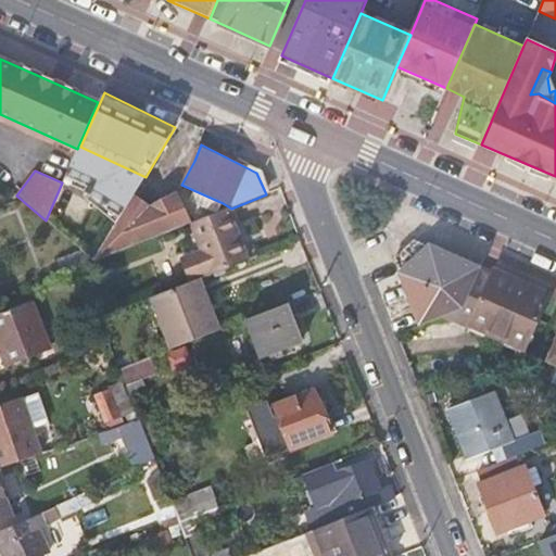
[(223,203),(193,190),(189,201),(217,213),(223,203)]
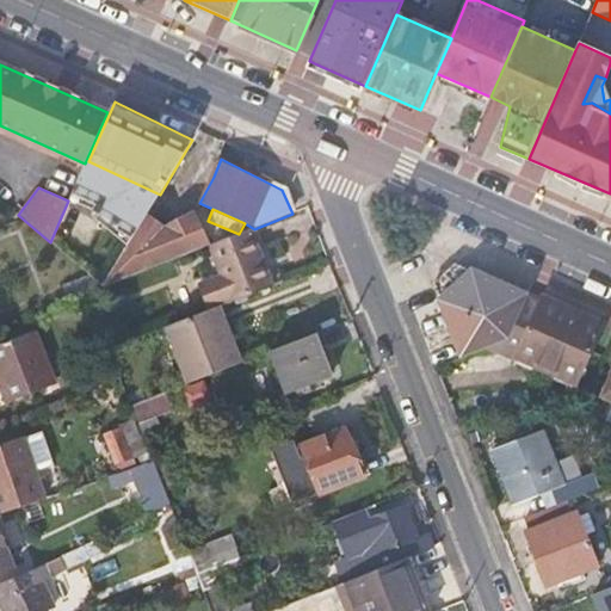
[(170,227),(146,213),(123,251),(102,287),(207,247),(193,213),(192,213),(170,227)]
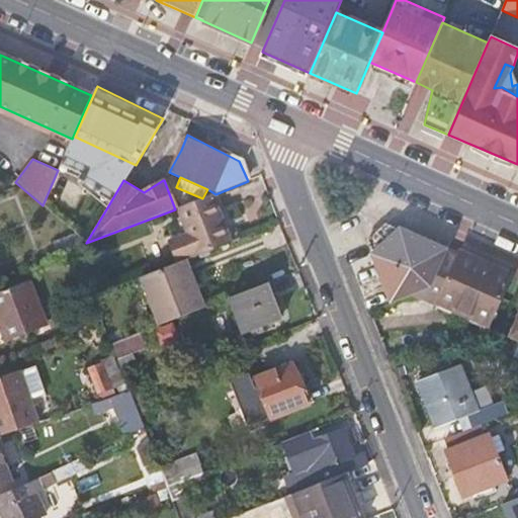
[(187,231),(197,255),(233,242),(213,194),(178,208),(187,231)]
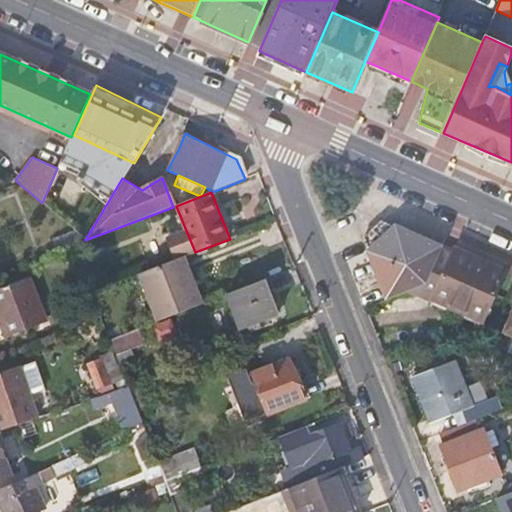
[(103,210),(76,198),(65,222),(74,230),(85,240),(103,210)]
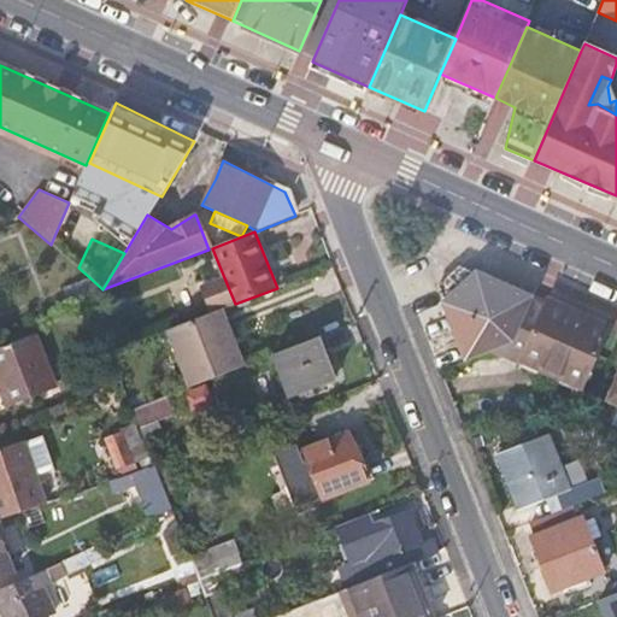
[(515,341),(533,298),(460,265),(438,286),(466,359),(491,350),(515,341)]
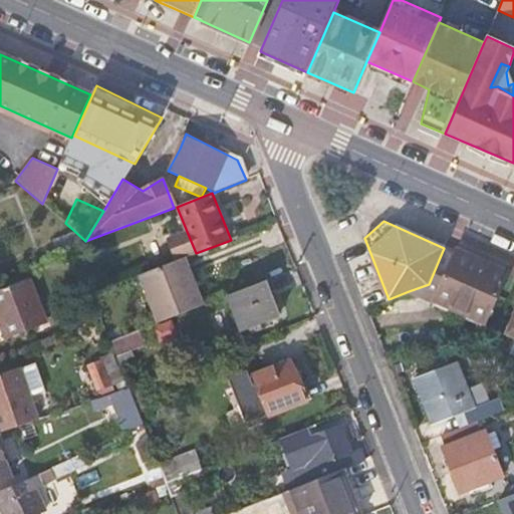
[(186,229),(166,238),(175,262),(184,258),(196,253),(186,229)]
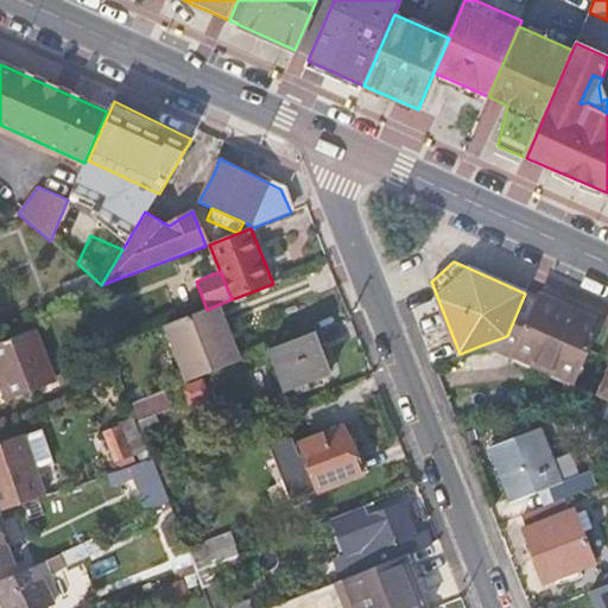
[(62,283),(67,298),(101,285),(88,273),(62,283)]
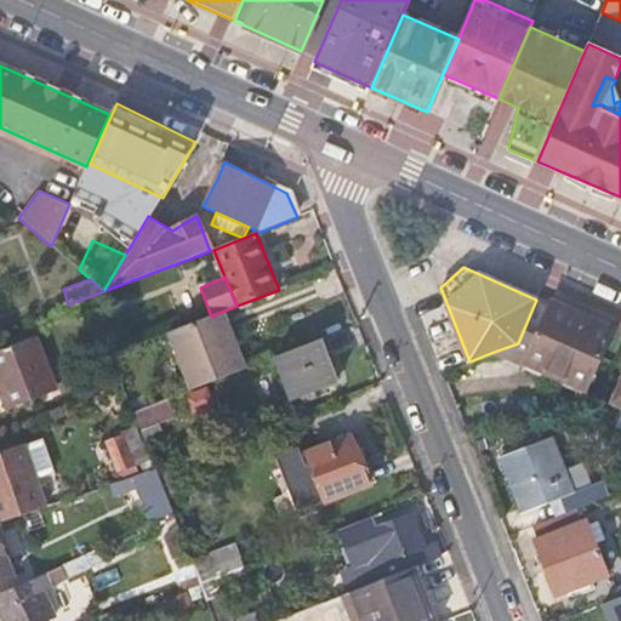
[(614,328),(554,301),(552,306),(539,300),(518,343),(494,352),(524,366),(525,363),(586,391),(614,328)]
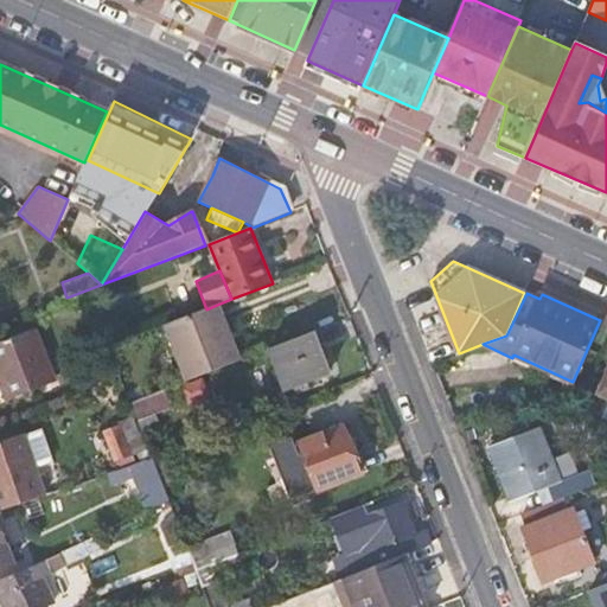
[(230,343),(217,305),(206,310),(165,325),(186,382),(230,364),(242,360),(234,342),(230,343)]
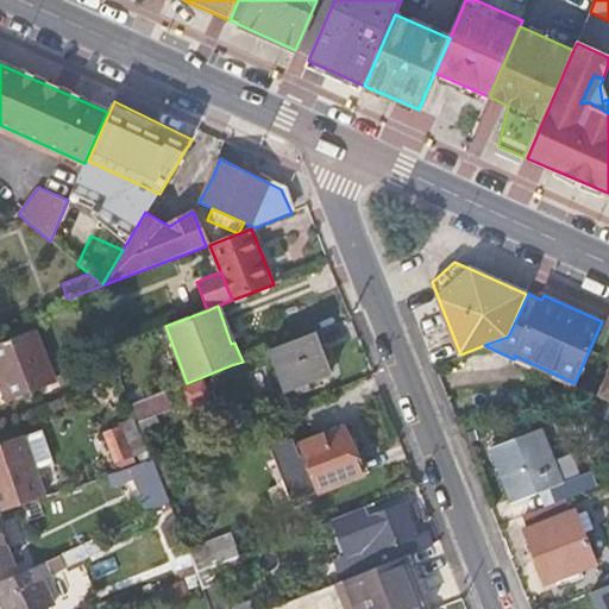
[(36,328),(0,343),(0,384),(6,401),(57,382),(36,328)]
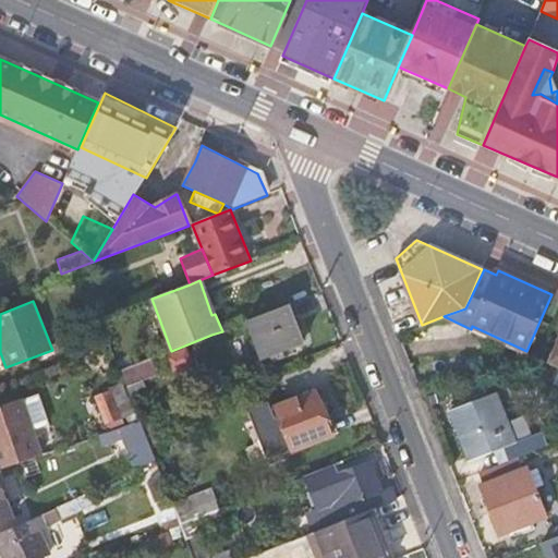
[(301,344),(287,306),(276,310),(249,320),(263,360),(301,344)]
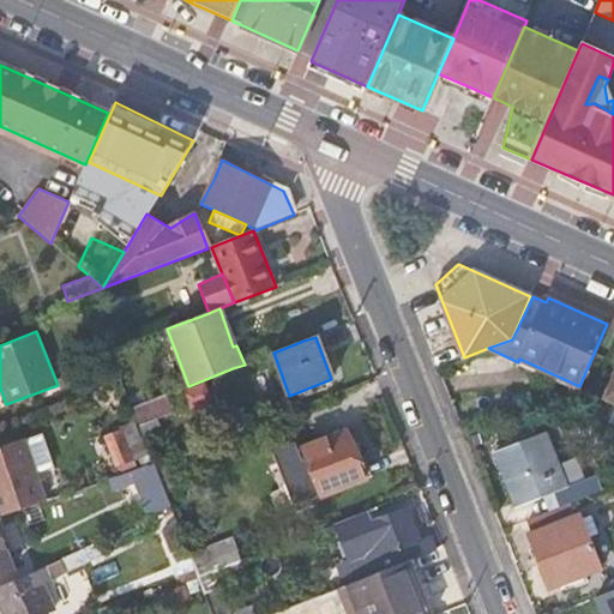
[(174,413),(167,395),(132,408),(140,426),(174,413)]
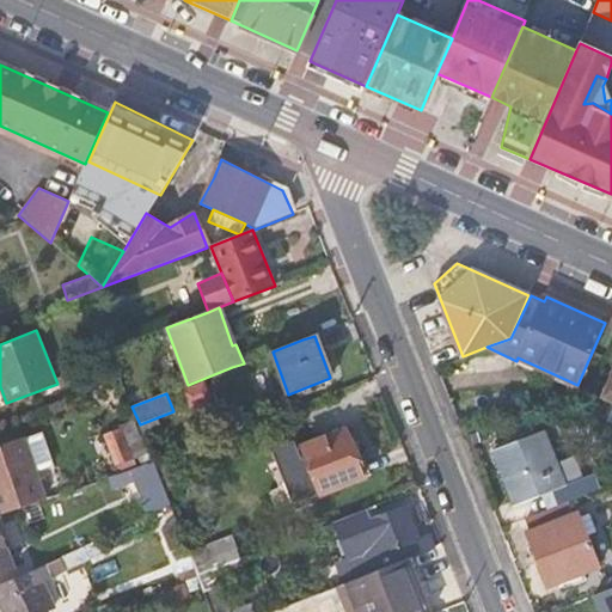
[(121,428),(103,435),(116,465),(148,452),(134,418),(120,424),(121,428)]
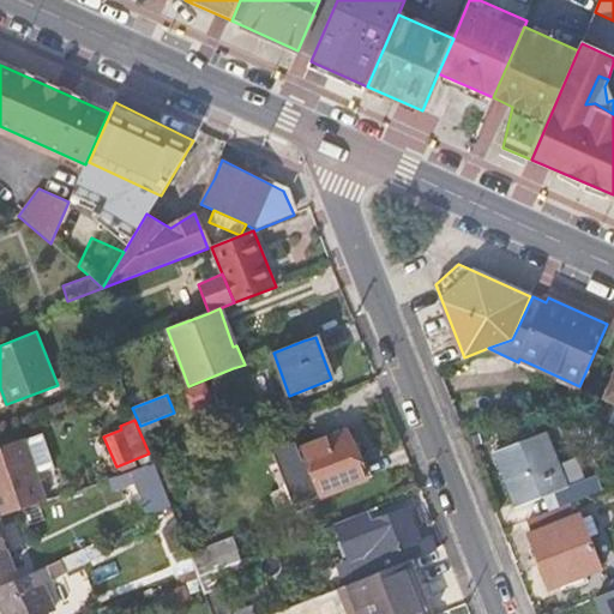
[(288,488),(295,507),(324,497),(324,498),(366,481),(347,431),(299,450),(276,458),(288,488)]
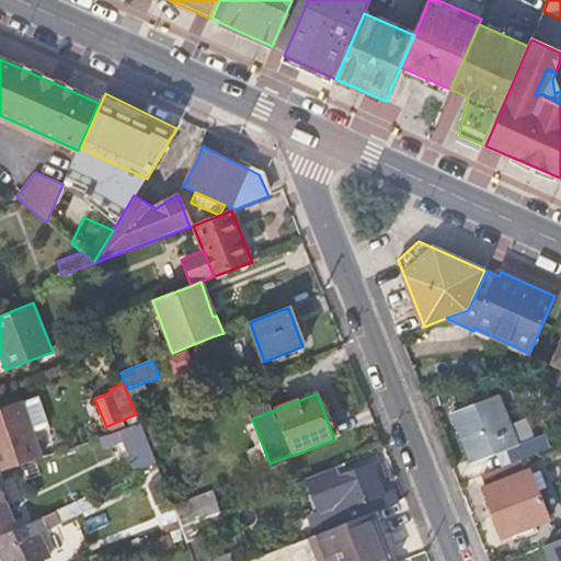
[(496,454),(503,467),(537,454),(553,447),(548,434),(517,445),(497,396),(454,413),(473,461),(496,454)]
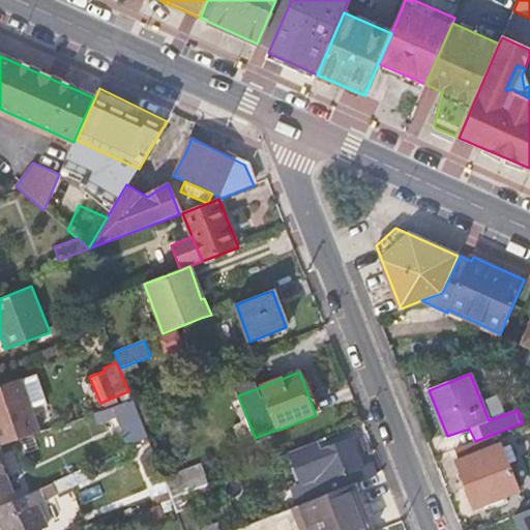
[(0,384),(0,444),(40,432),(19,377),(0,384)]
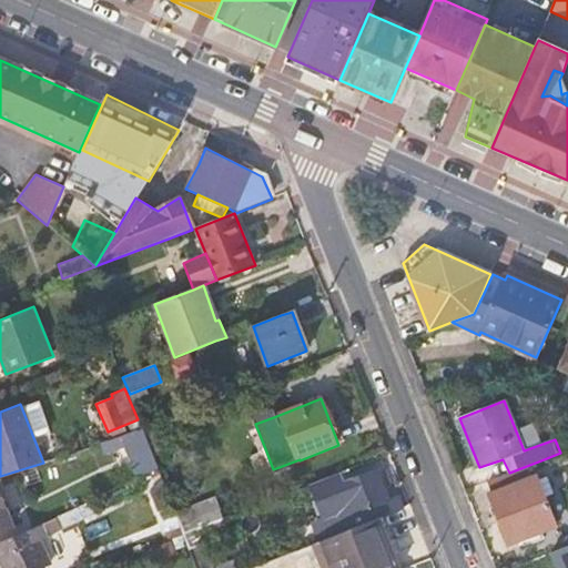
[(252,417),(255,424),(276,416),(273,408),(252,417)]
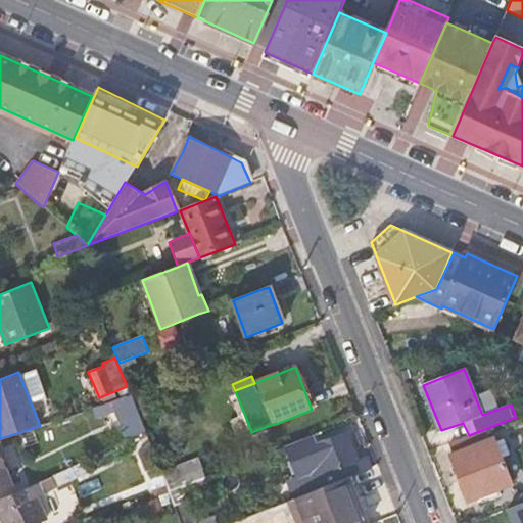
[(133,395),(113,403),(128,436),(147,428),(133,395)]
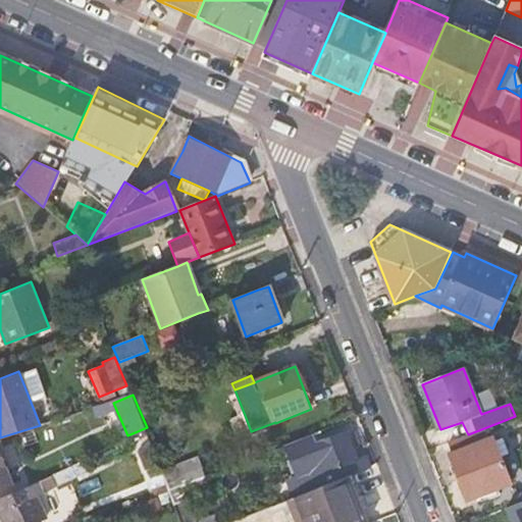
[(251,431),(245,415),(231,421),(238,436),(251,431)]
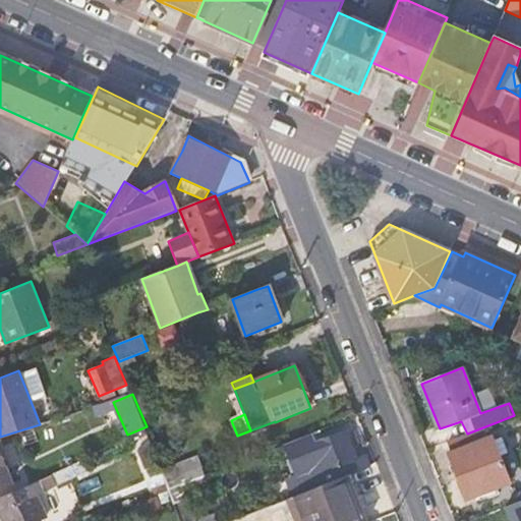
[(316,442),(312,431),(285,443),(297,476),(288,479),(294,496),(347,475),(362,469),(357,455),(347,430),(316,442)]
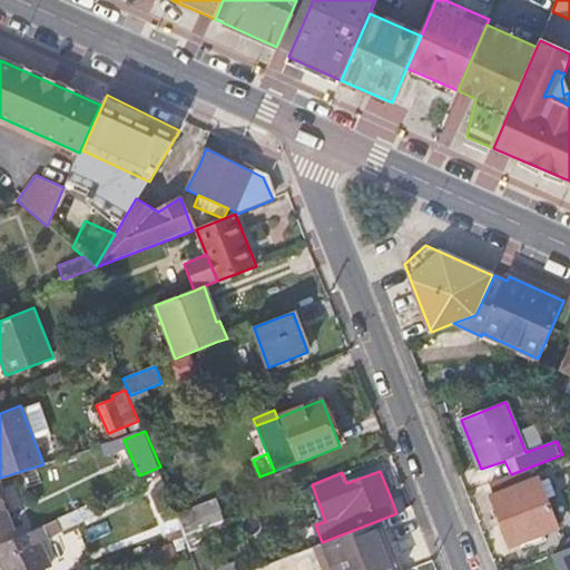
[(559,527),(539,477),(491,494),(511,546),(559,527)]
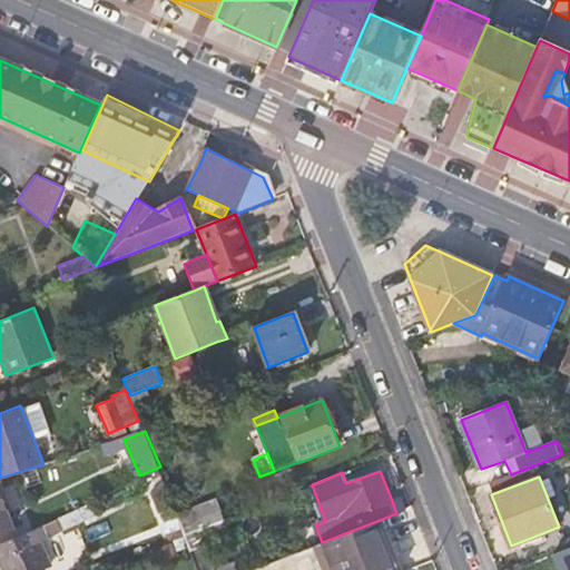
[(164,481),(149,493),(157,513),(164,511),(174,508),(164,481)]
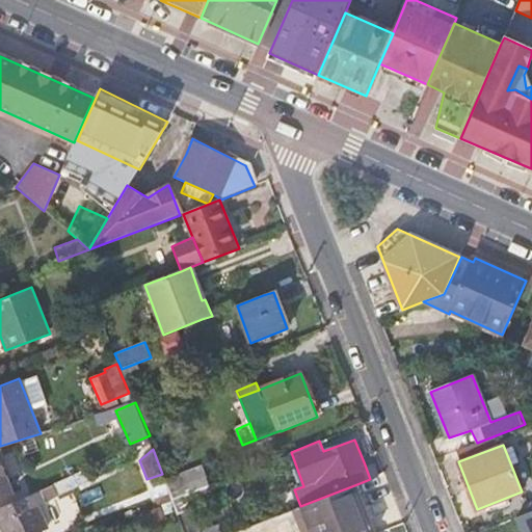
[(375,460),(365,464),(370,479),(381,475),(375,460)]
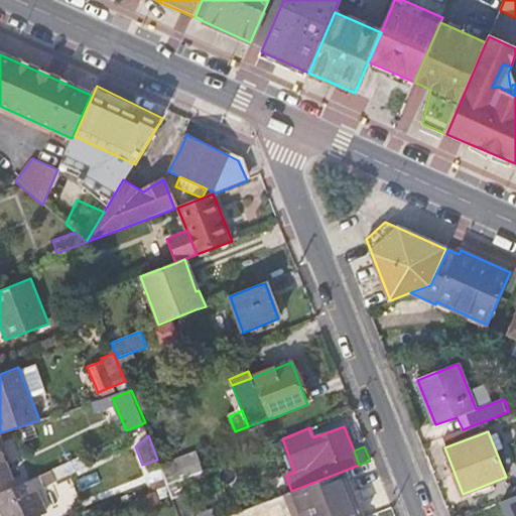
[(0,447),(0,483),(12,479),(0,447)]
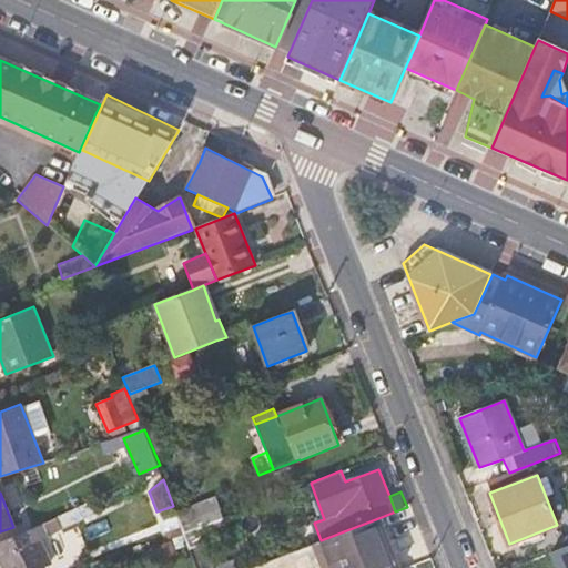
[(223,517),(214,496),(175,511),(184,533),(222,518),(223,517)]
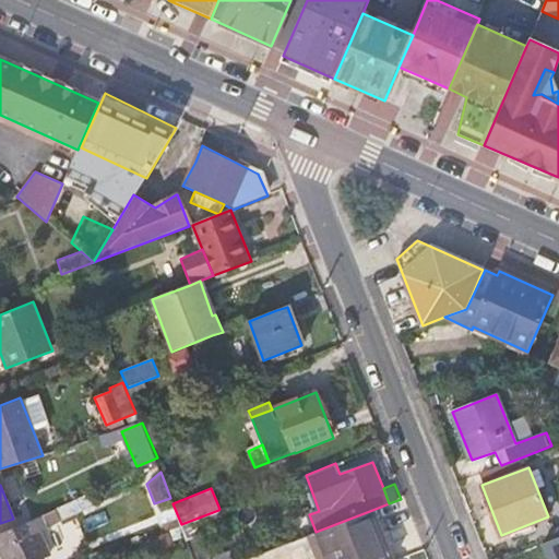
[(93,510),(86,492),(76,497),(84,513),(93,510)]
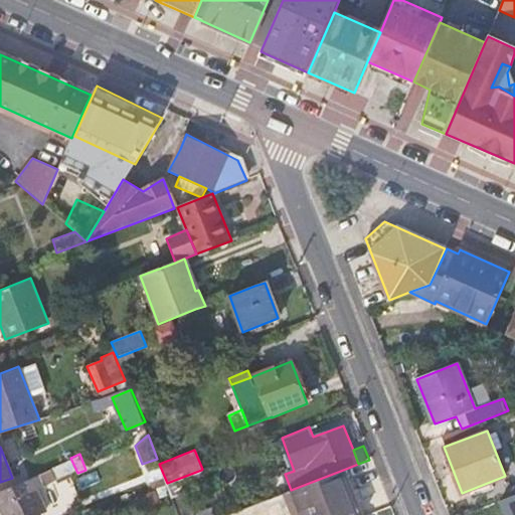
[(77,473),(70,458),(0,487),(0,510),(2,514),(33,514),(42,511),(34,492),(77,473)]
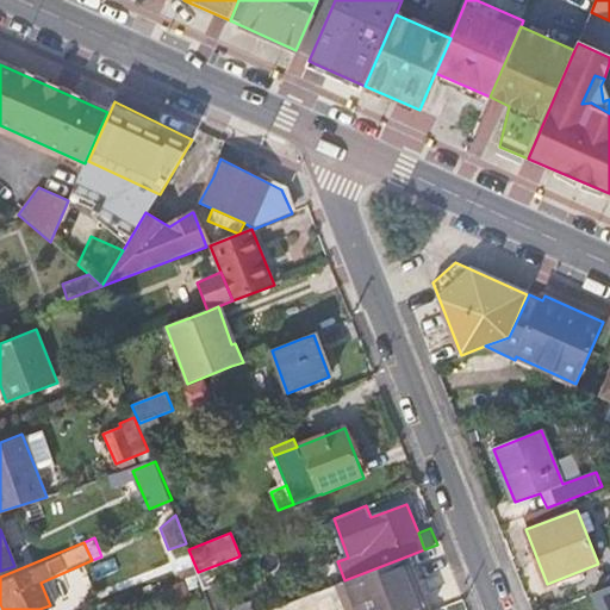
[(175,547),(178,553),(188,549),(186,543),(175,547)]
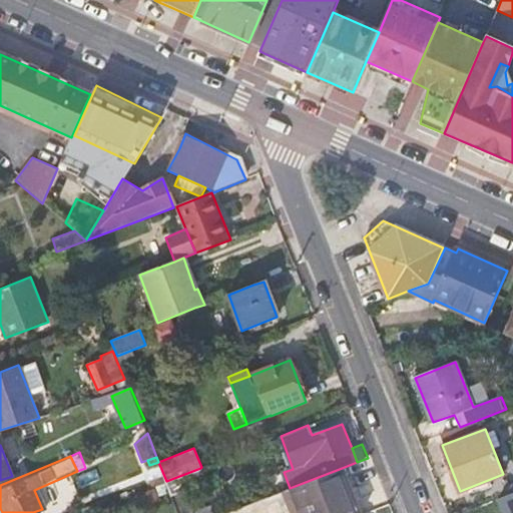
[(202,474),(200,468),(166,481),(178,512),(214,512),(211,505),(193,512),(186,491),(182,492),(180,482),(202,474)]
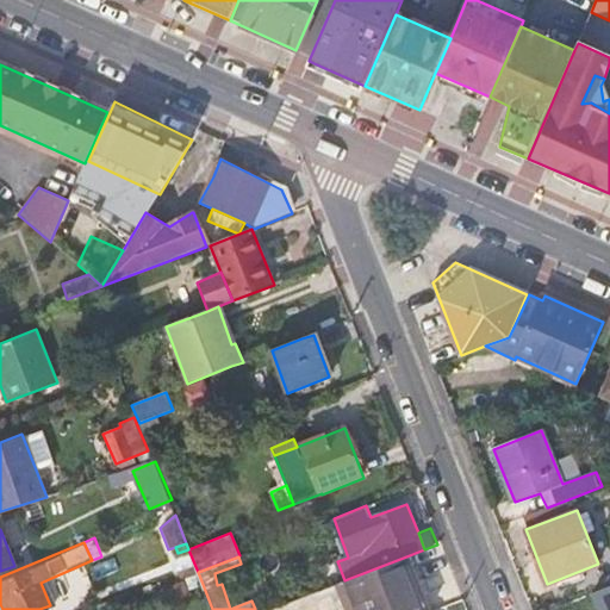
[(428,609),(406,556),(344,580),(334,584),(344,609),(428,609)]
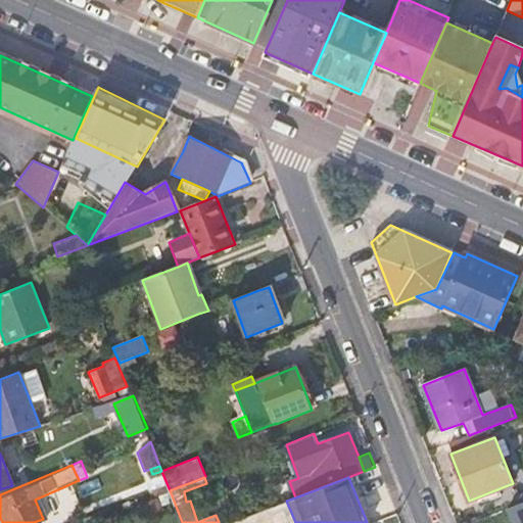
[(70,491),(76,507),(86,503),(81,488),(70,491)]
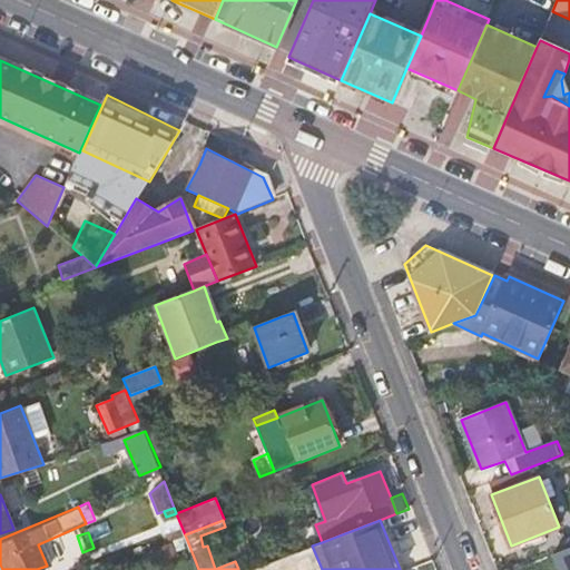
[(569,569),(569,549),(533,563),(536,569),(569,569)]
